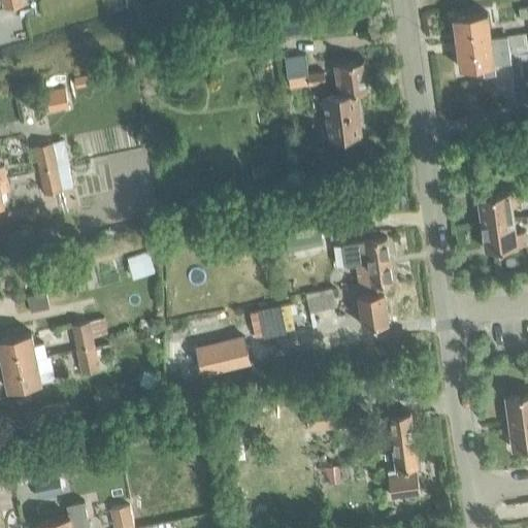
[(22,0),(2,0),(5,9),(24,5),(22,0)]
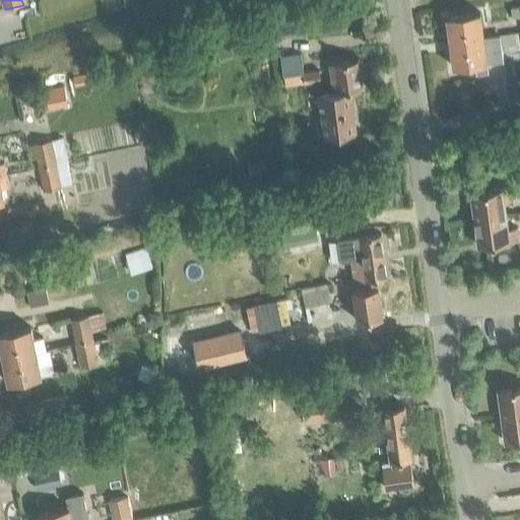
[(519,6),(519,7),(510,8),(512,17),(519,16),(519,6)]
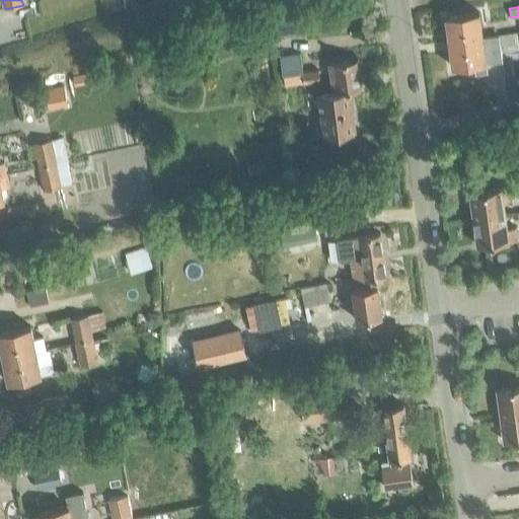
[(444,15),(448,41),(482,35),(478,10),(444,15)]
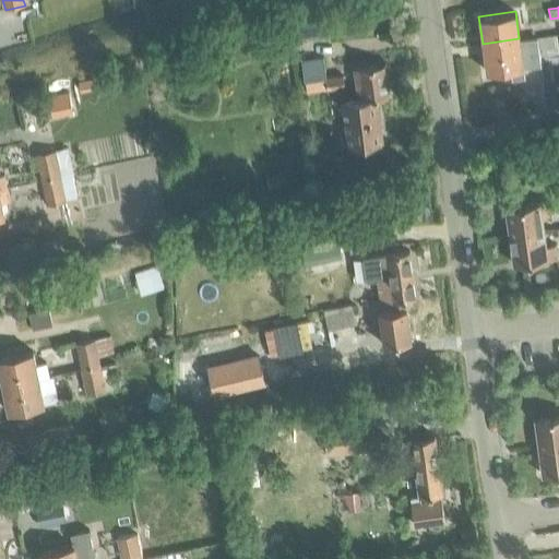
[(297,16),(290,18),(294,39),(299,38),(330,35),(326,13),(297,16)]
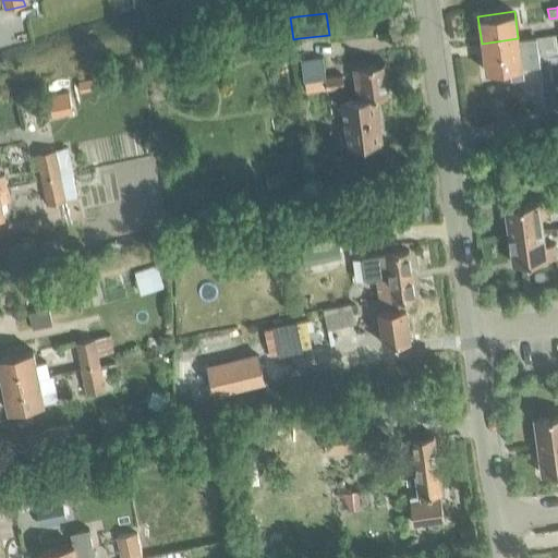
[(518,38),(482,44),(485,71),(522,65),(518,38)]
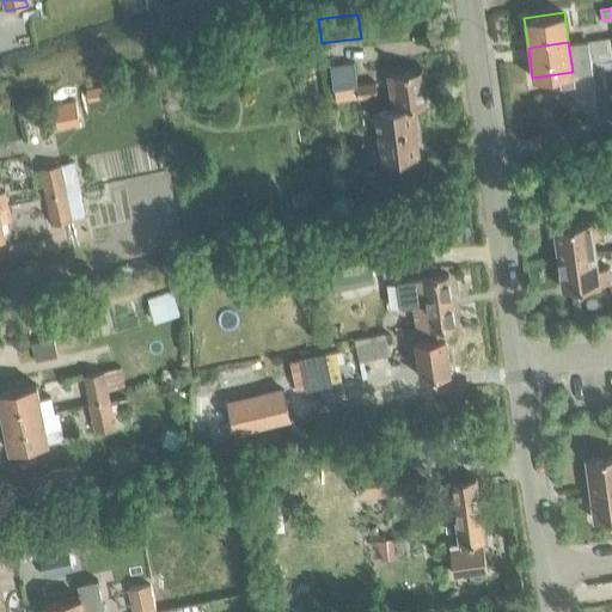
[(353,62),(329,66),(335,99),(356,97),(375,95),(377,97),(378,96),(377,85),(374,85),(374,81),(356,84),(353,62)]
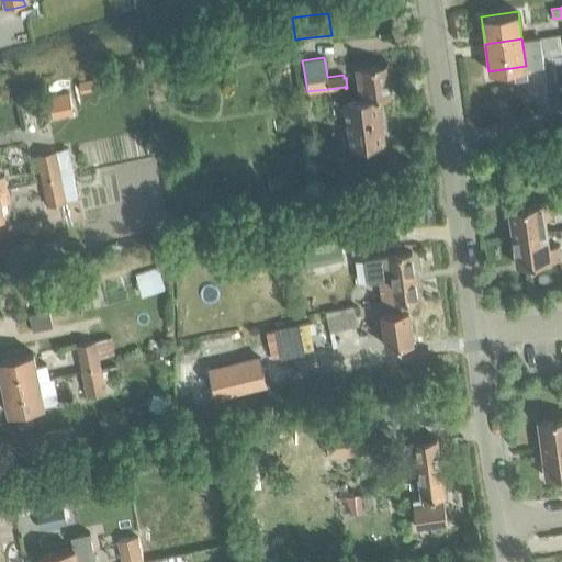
[(359,101),(345,102),(350,146),(383,142),(377,98),(389,97),(385,65),(355,68),(359,101)]
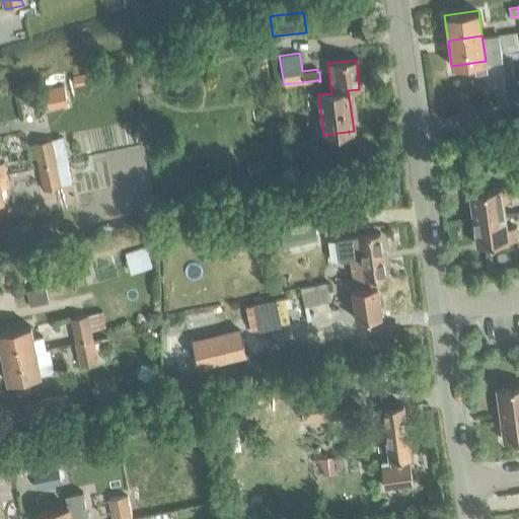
[(32,143),(38,165),(68,158),(63,137),(53,139),(32,143)]
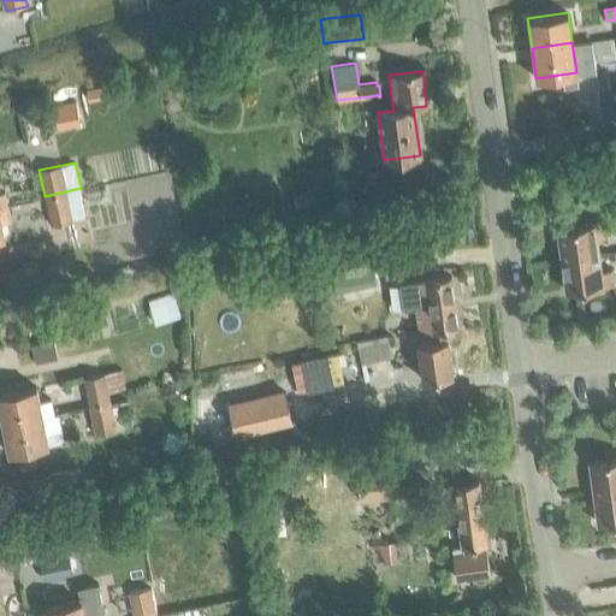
[(81,188),(45,196),(51,225),(73,220),(73,218),(84,217),(78,193),(81,193),(81,190),(81,188)]
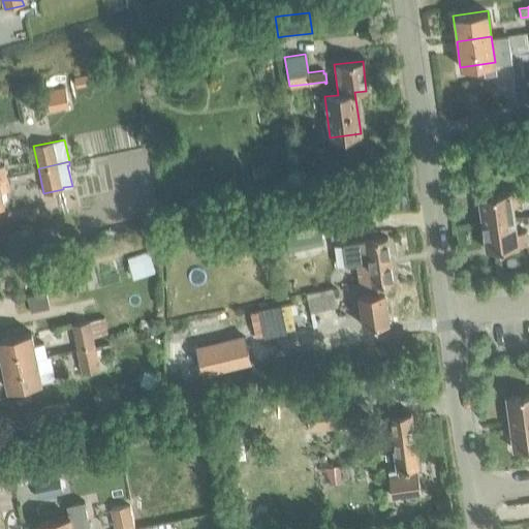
[(262,166),(251,168),(254,180),(265,178),(262,166)]
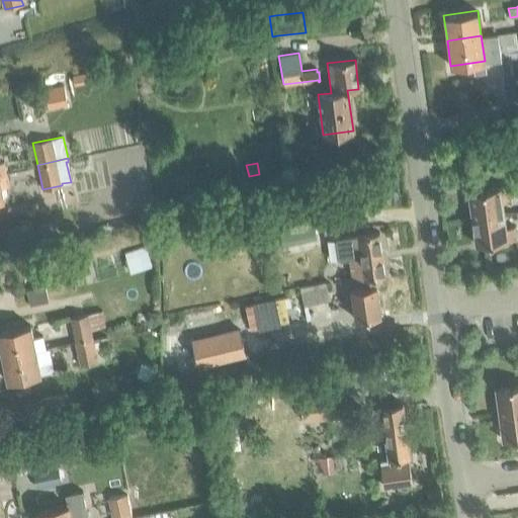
[(0,173),(0,199),(4,199),(2,186),(9,185),(6,172),(0,173)]
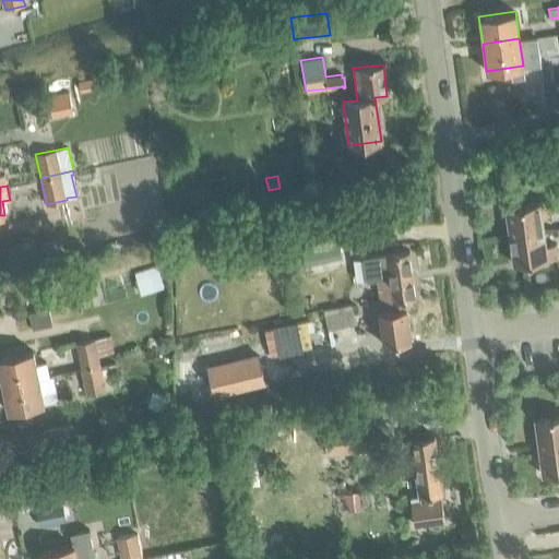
[(392,199),(381,202),(389,227),(400,224),(392,199)]
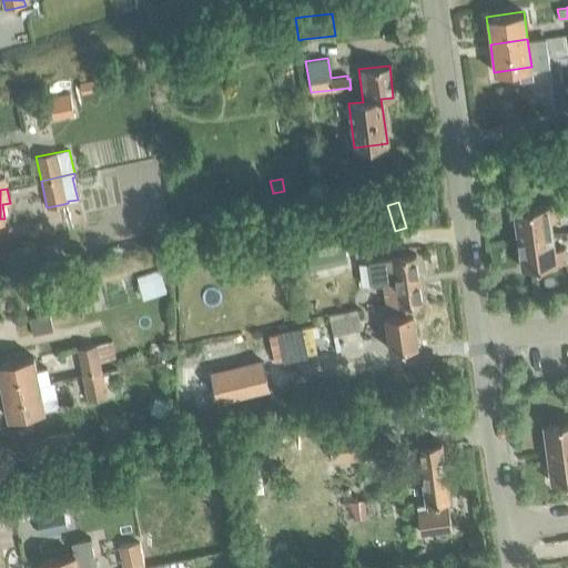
[(513,211),(517,241),(551,235),(549,220),(559,219),(558,204),(513,211)]
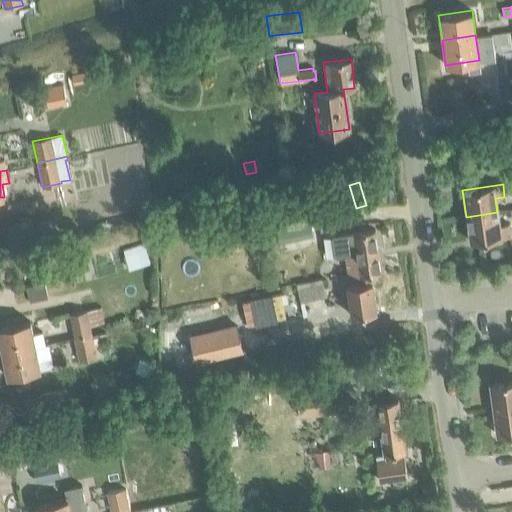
[(337,188),(321,193),(327,216),(343,211),(337,189),(337,188)]
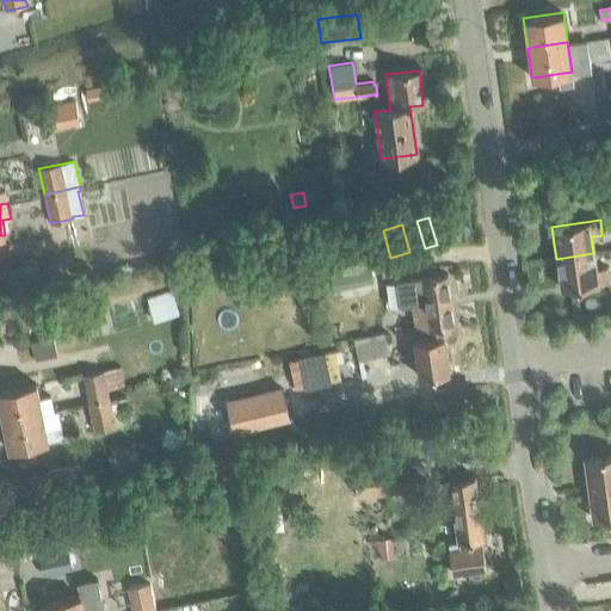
[(593,253),(556,259),(560,289),(608,282),(606,267),(596,269),(593,253)]
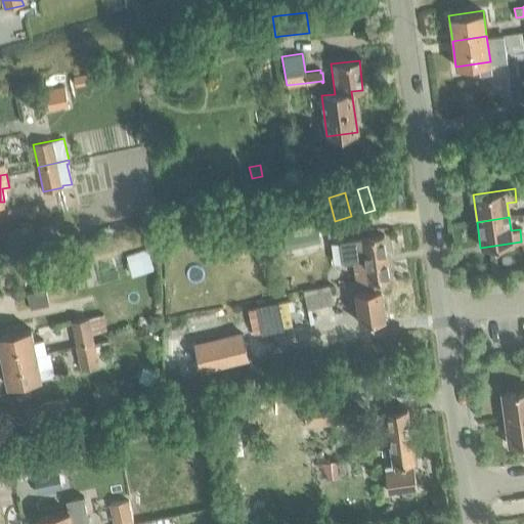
[(361,237),(340,241),(343,262),(353,261),(356,280),(365,280),(378,278),(379,278),(389,277),(383,234),(361,237)]
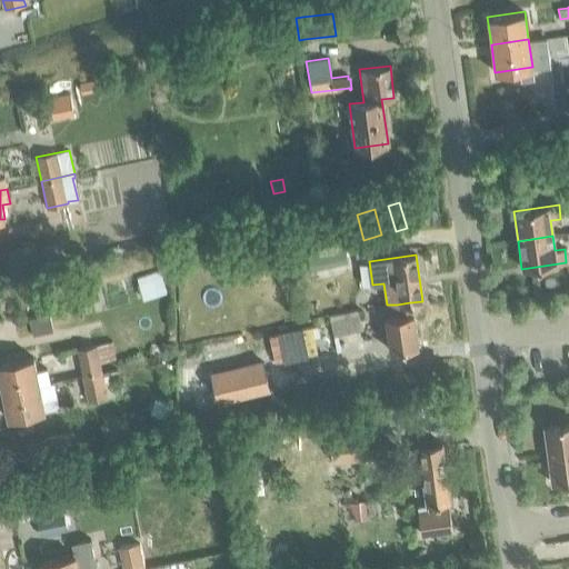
[(139,283),(138,283),(142,300),(167,292),(160,271),(137,278),(139,283)]
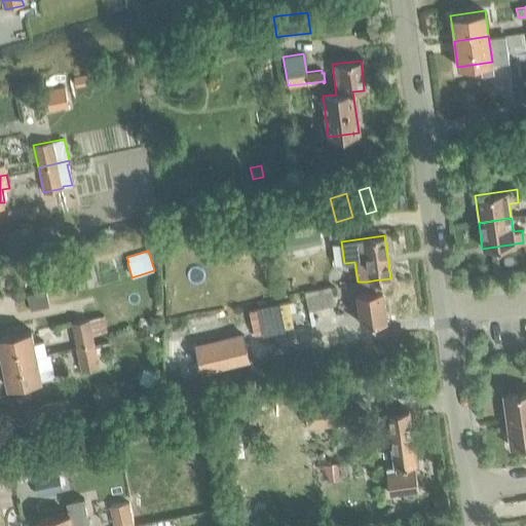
[(71,271),(60,273),(62,285),(74,282),(71,271)]
